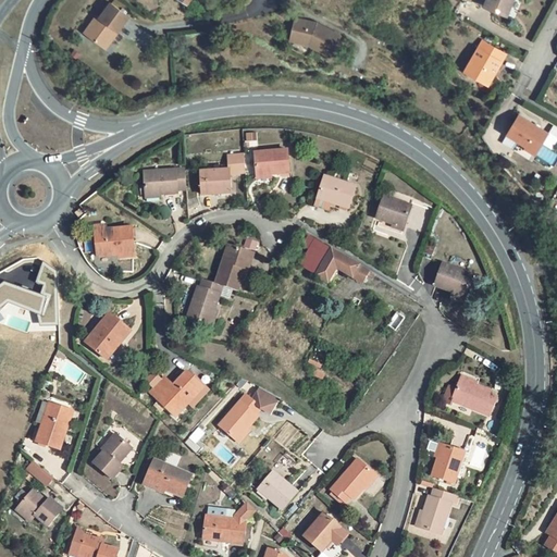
[(486,0),(484,8),(505,15),(510,0),(486,0)]
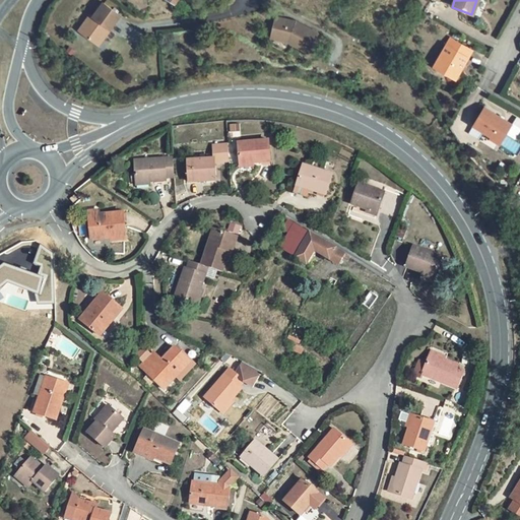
[(479,0),(476,0),(471,14),(474,15),(479,0)]
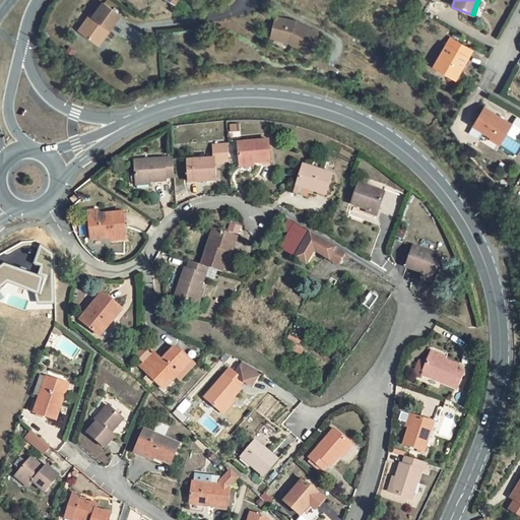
[(79,31),(96,44),(108,27),(111,29),(121,15),(104,3),(94,17),(91,15),(79,31)]
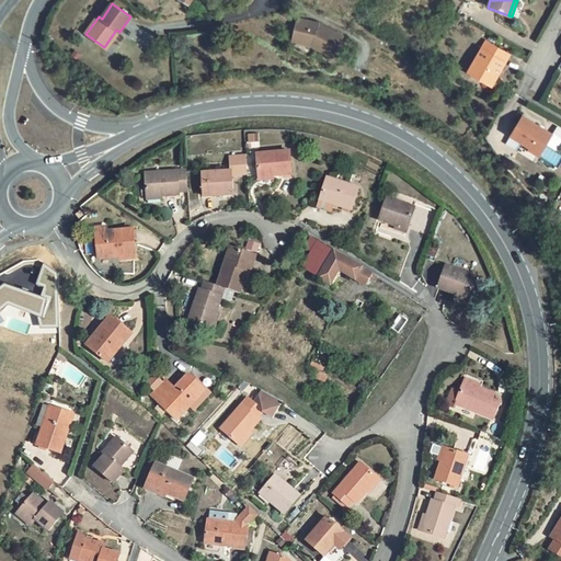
[(313,21),(298,18),(295,34),(309,37),(308,43),(312,43),(334,54),(344,34),(320,22),(319,25),(312,24),(313,21)]
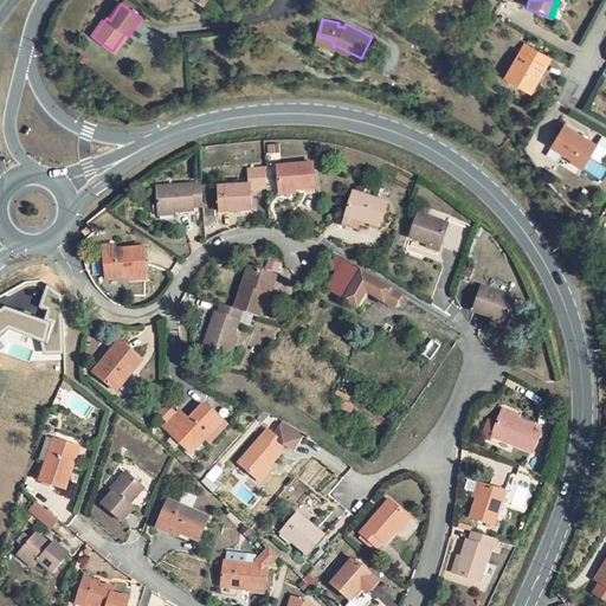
[(126,32),(113,51),(116,53),(129,34),(126,32)]
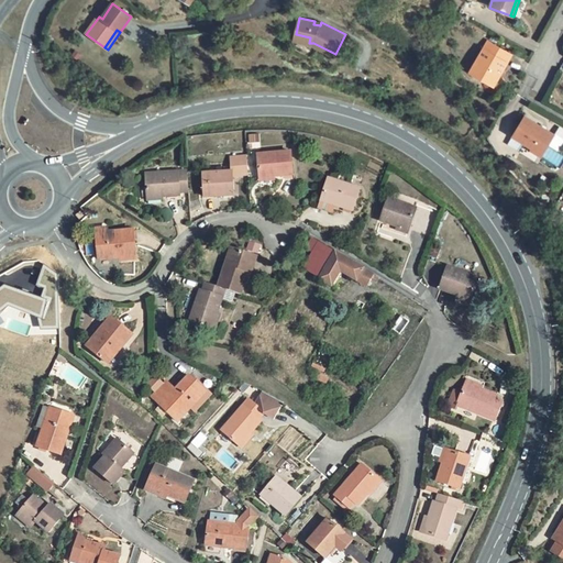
[(488,42),(470,73),(494,86),(511,55),(488,42)]
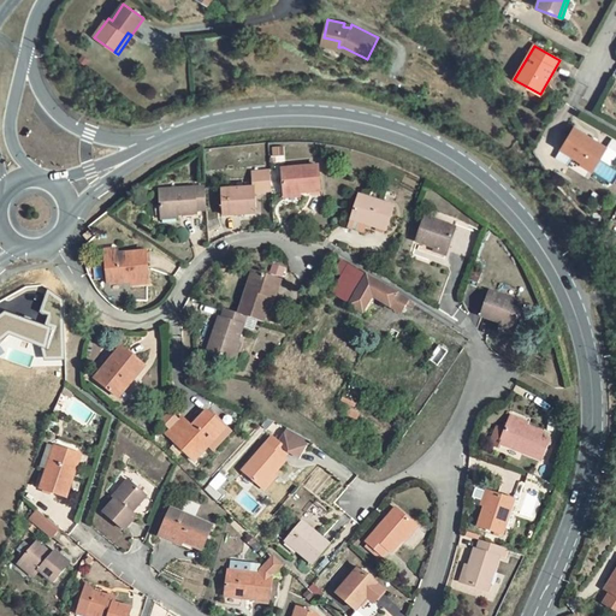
[(608,148),(574,129),(561,149),(575,158),(594,170),(608,148)]
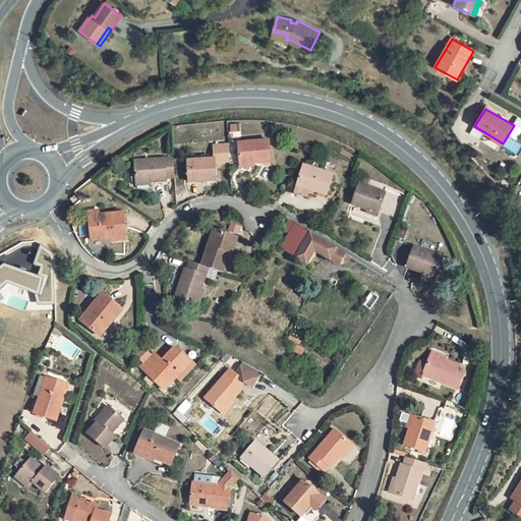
[(503,143),(486,133),(481,141),(498,151),(503,143)]
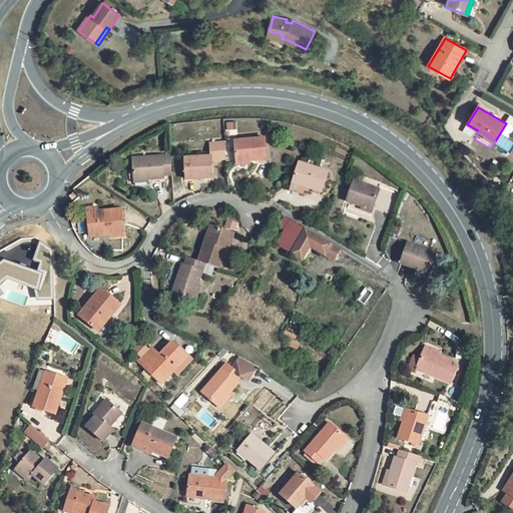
[(265,138),(234,141),(236,162),(250,161),(267,159),(265,138)]
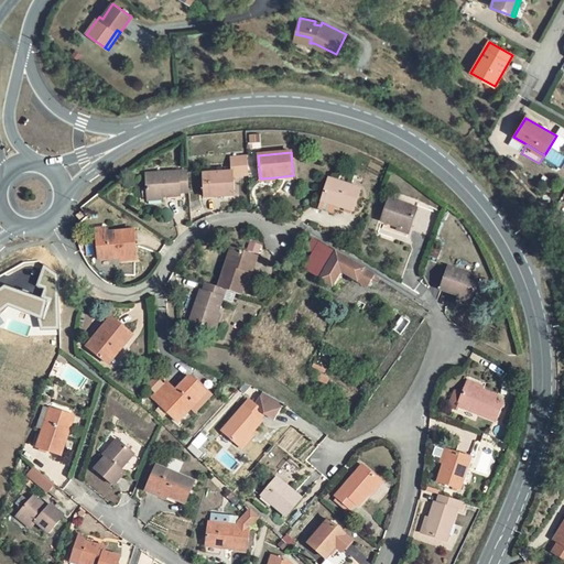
[(247,156),(230,158),(231,169),(238,167),(240,176),(249,176),(247,156)]
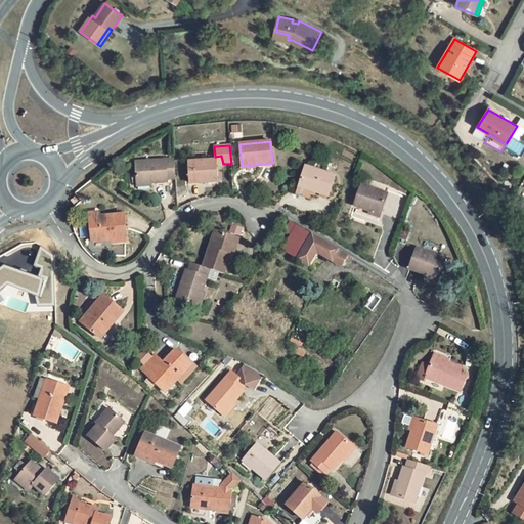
[(174,160),(135,162),(136,173),(136,178),(137,184),(151,183),(168,182),(167,179),(176,179),(174,160)]
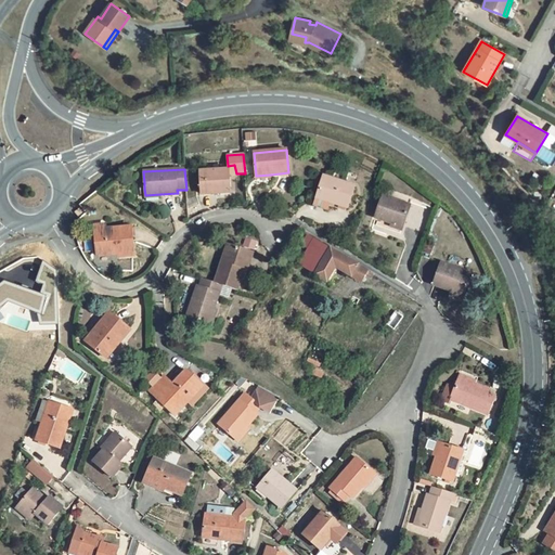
[(228,169),(199,171),(201,195),(231,193),(229,175),(228,169)]
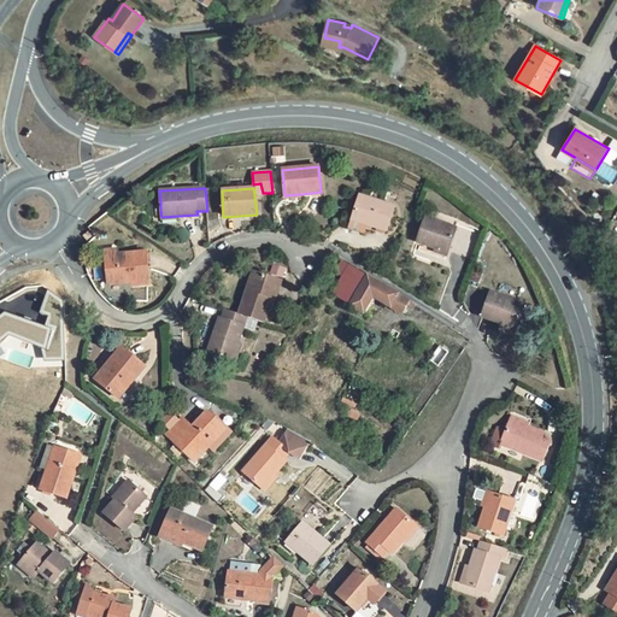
[(394,207),(359,195),(352,219),(366,224),(387,231),(394,207)]
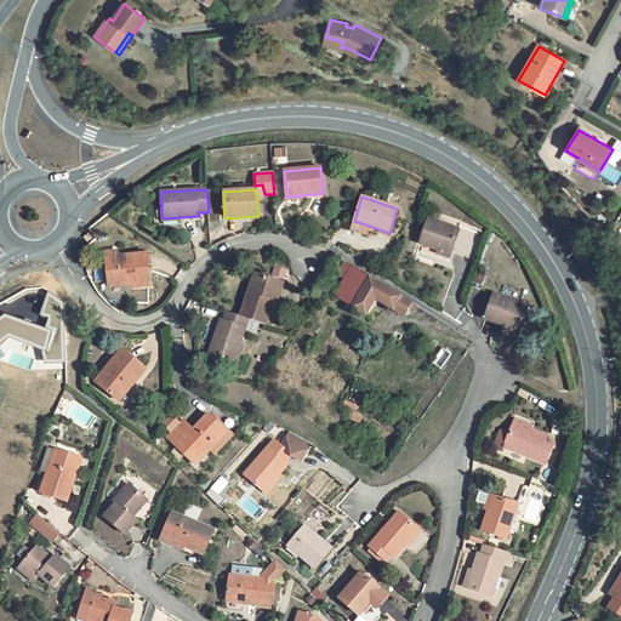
[(459,229),(428,220),(420,244),(438,250),(437,255),(449,258),(459,229)]
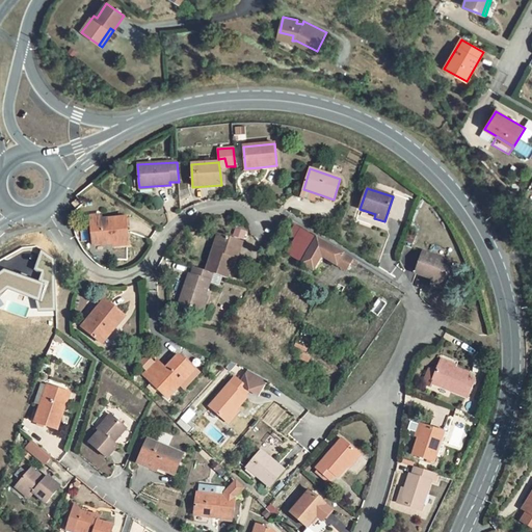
[(316,193),(303,189),(300,197),(313,202),(316,193)]
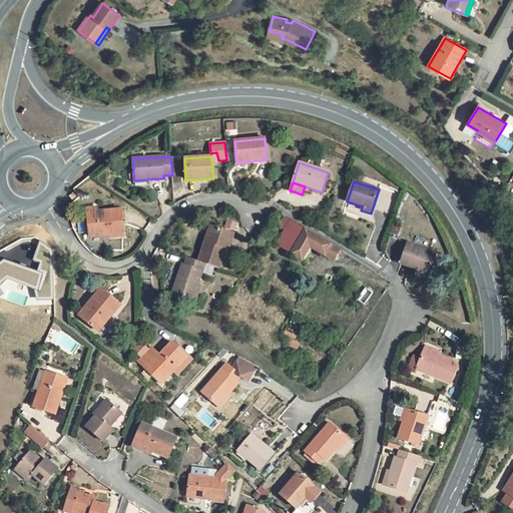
[(73,192),(69,196),(72,200),(77,197),(73,192)]
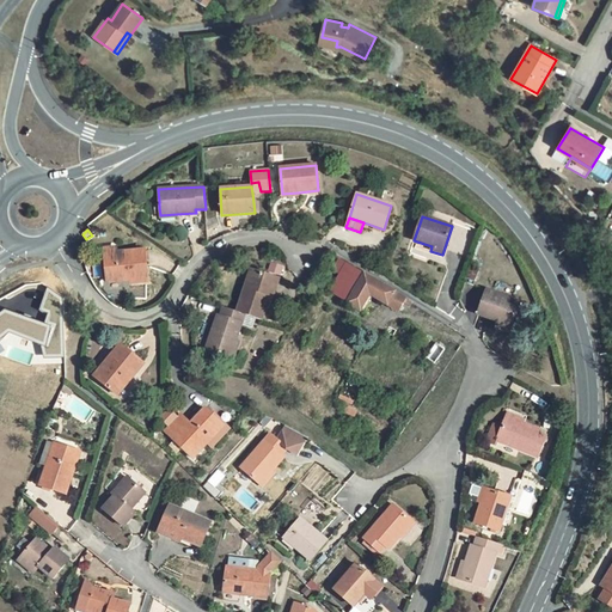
[(116,252),(104,254),(108,283),(120,282),(120,279),(130,277),(132,283),(148,282),(145,251),(116,252)]
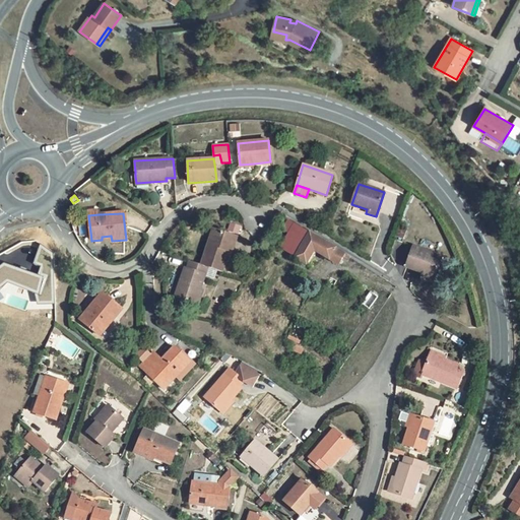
[(289,234),(280,249),(296,258),(307,265),(311,258),(315,251),(317,252),(322,255),(326,258),(339,265),(343,259),(348,262),(350,259),(345,256),(345,255),(309,233),(294,223),(287,219),(283,230),(289,234)]
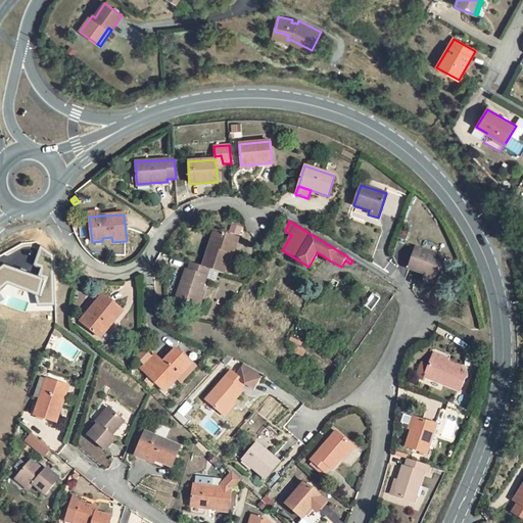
[(229,232),(239,235),(241,227),(232,224),(229,232)]
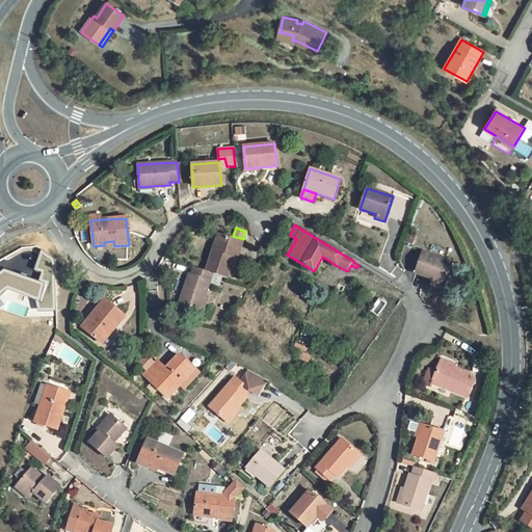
[(221,275),(228,278),(235,256),(230,255),(235,239),(218,235),(207,271),(221,275)]
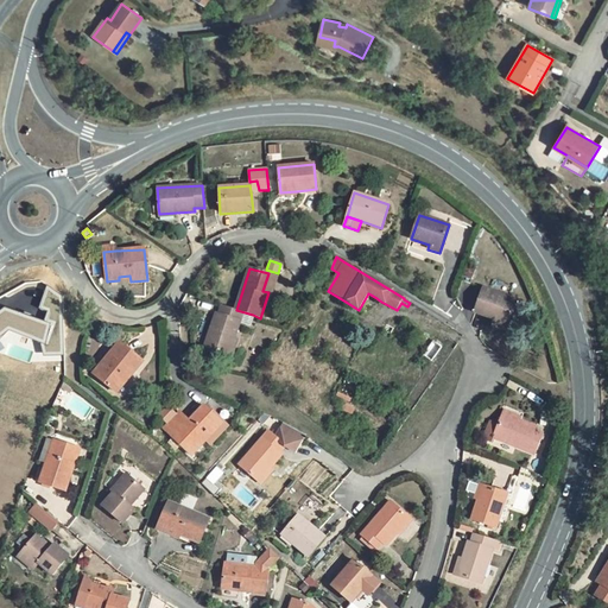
[(268,292),(271,293),(277,277),(268,273),(263,291),(268,292)]
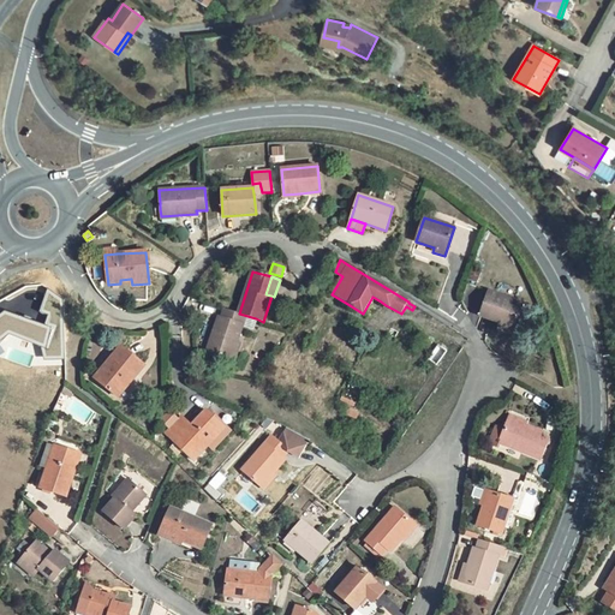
[(524,304),(489,291),(479,316),(499,323),(514,328),(524,304)]
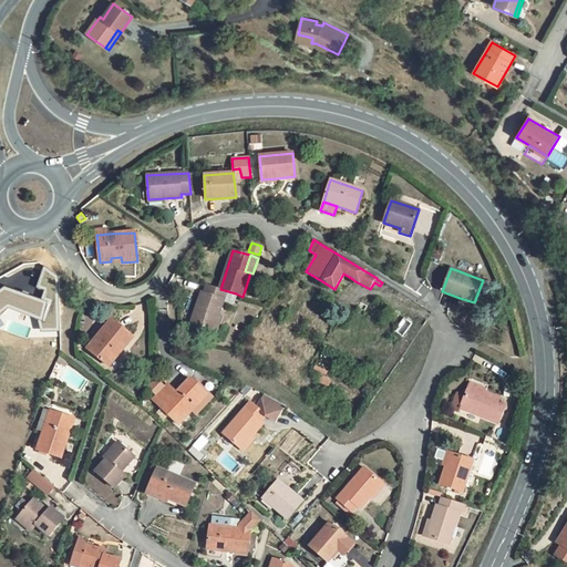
[(220,289),(207,285),(204,292),(202,292),(191,325),(213,331),(218,316),(224,301),(233,303),(236,294),(220,289)]
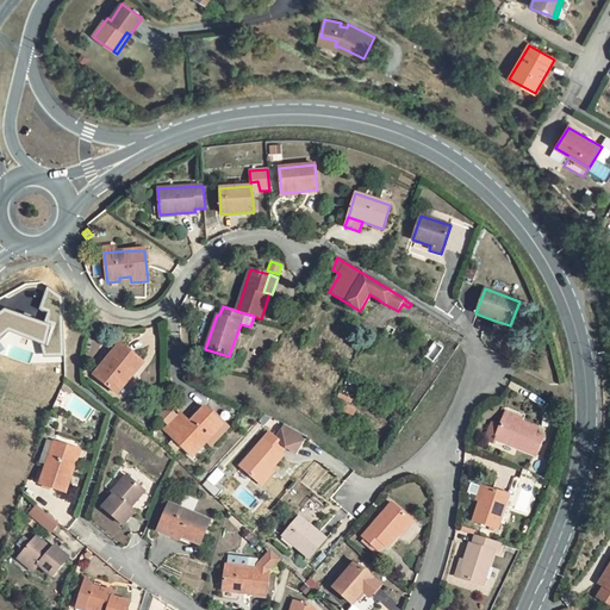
[(119,343),(94,375),(113,391),(120,381),(124,385),(143,362),(119,343)]
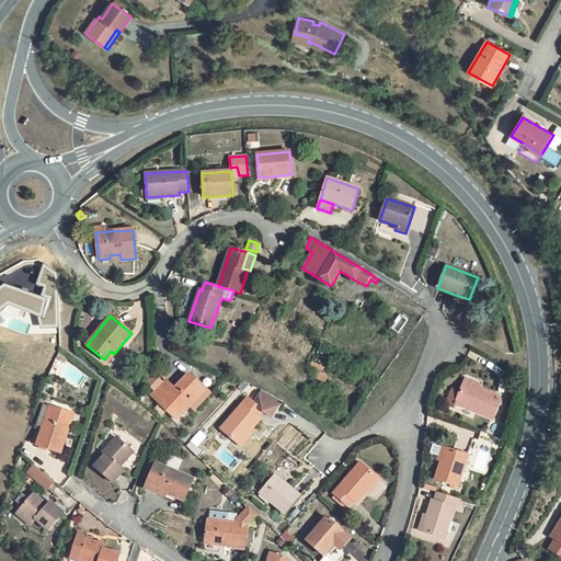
[(397,317),(389,328),(398,333),(405,322),(397,317)]
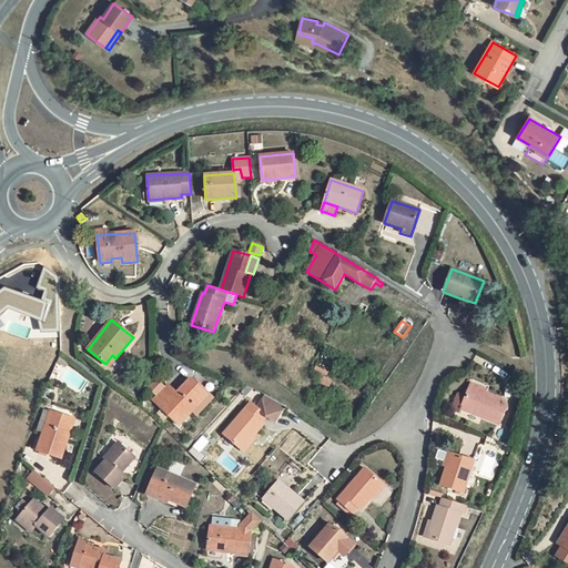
[(388,341),(379,355),(386,359),(395,345),(388,341)]
